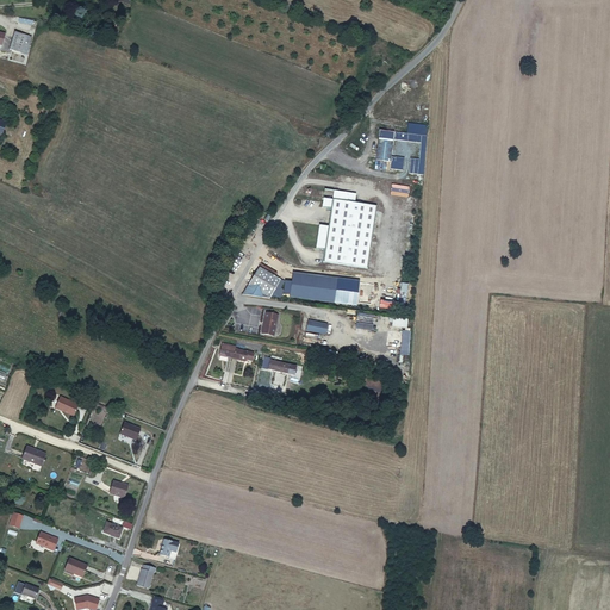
[(25,35),(13,31),(7,49),(19,53),(25,35)]
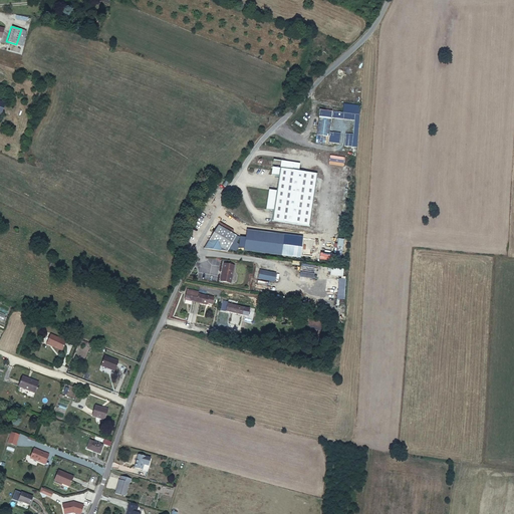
[(27,30),(21,29),(16,44),(22,46),(27,30)]
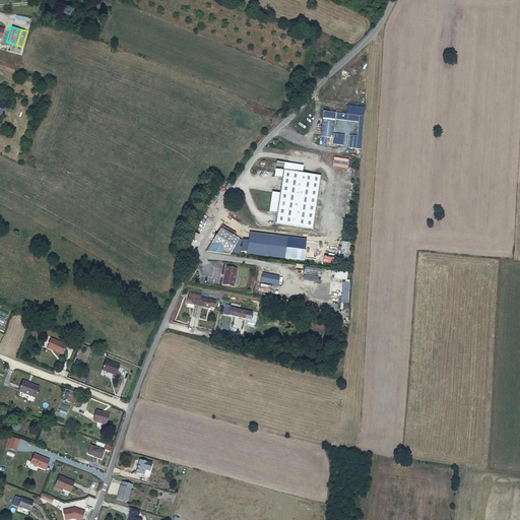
[(325,43),(321,47),(324,49),(318,56),(322,59),(331,49),(325,43)]
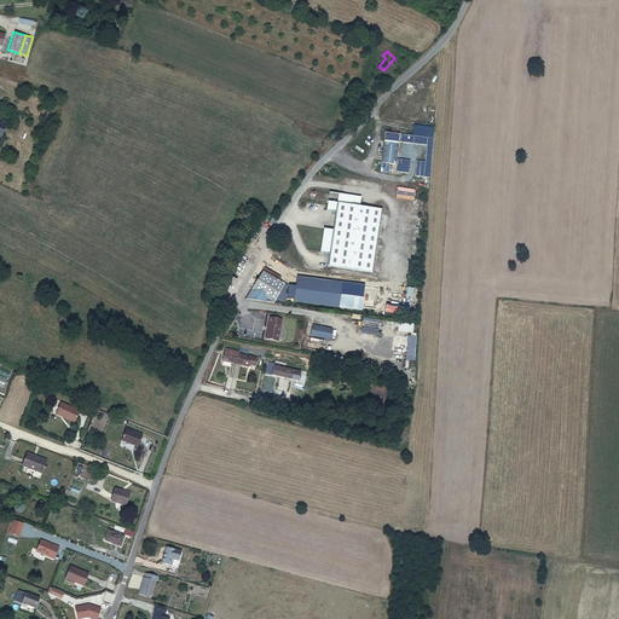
[(403,132),(387,129),(383,161),(398,163),(403,132)]
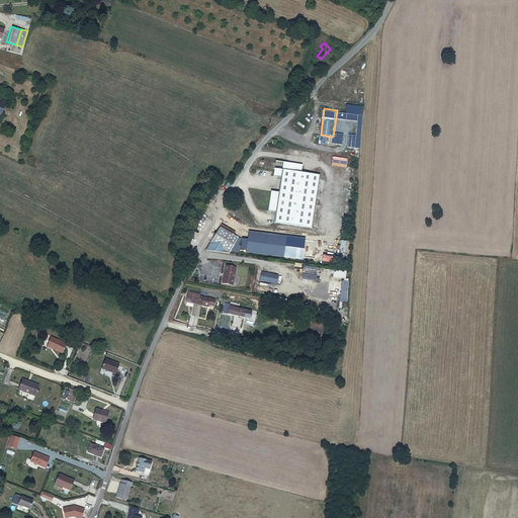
[(284,161),(283,169),(288,170),(288,164),(295,165),(295,171),(301,171),(303,163),(284,161)]
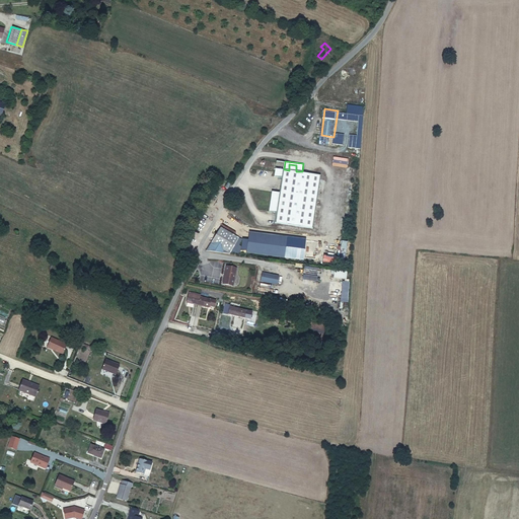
[(284,169),(276,168),(275,177),(282,178),(281,194),(273,193),(271,209),(279,210),(278,220),(314,224),(321,174),(296,171),(296,165),(289,164),(289,170),(284,169)]
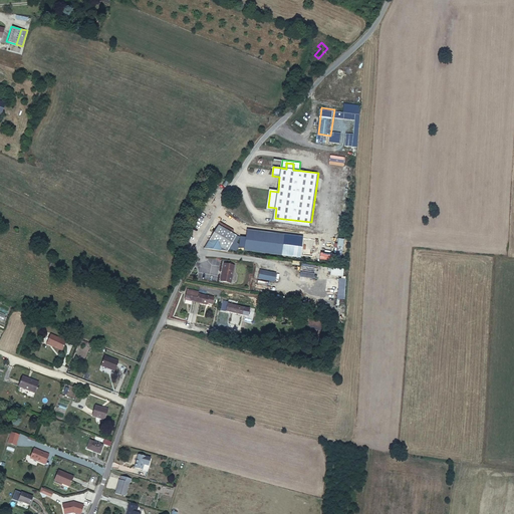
[(218,224),(209,238),(225,248),(229,243),(230,241),(233,243),(237,236),(218,224)]
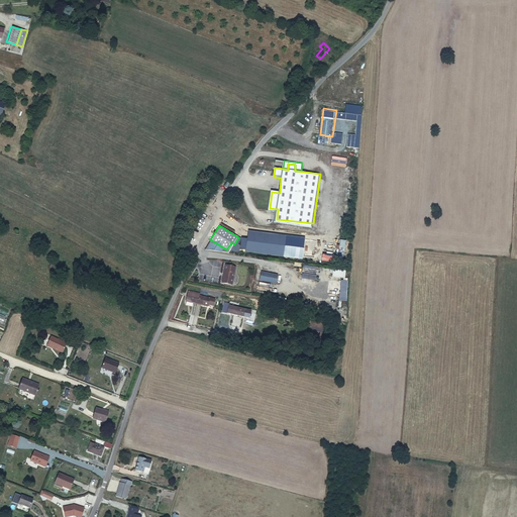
[(247,231),(244,251),(282,256),(301,260),(304,240),(247,231)]
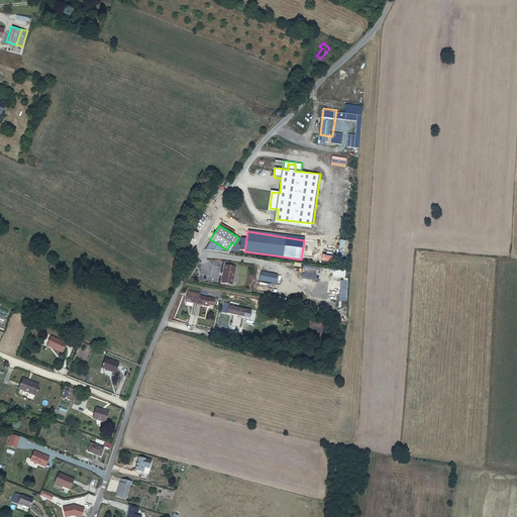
[(210,239),(204,248),(219,251),(222,247),(210,239)]
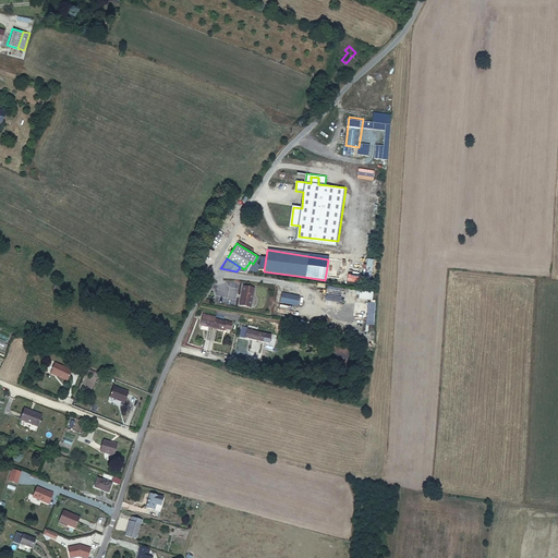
[(253,290),(242,288),(239,307),(250,308),(253,290)]
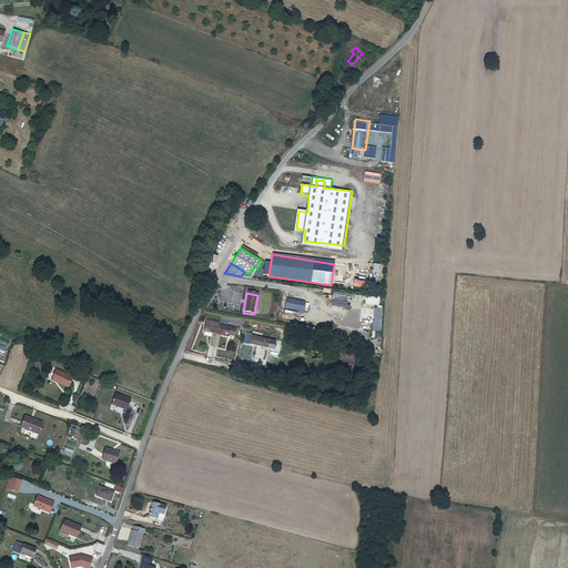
[(377,300),(366,298),(365,305),(376,307),(377,300)]
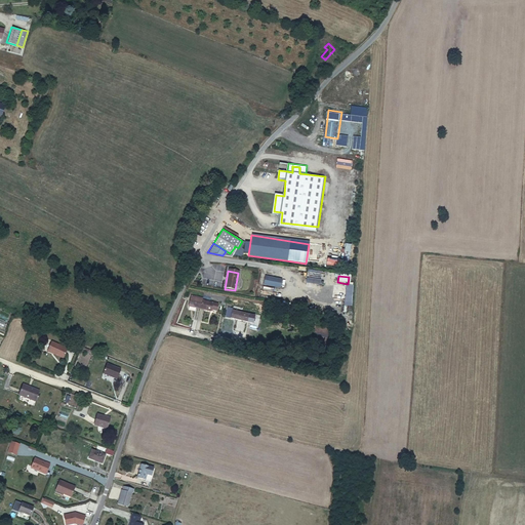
[(281,281),(265,278),(264,286),(280,289),(281,281)]
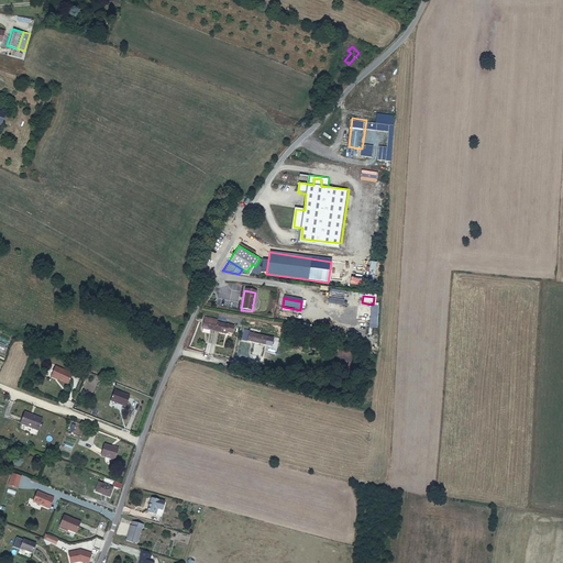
[(370,329),(377,329),(378,306),(371,306),(370,329)]
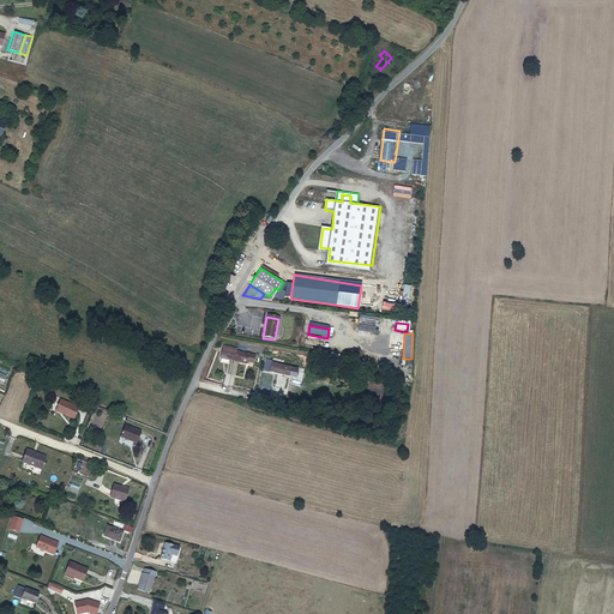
[(236,353),(222,350),(220,363),(233,366),(235,355),(236,353)]
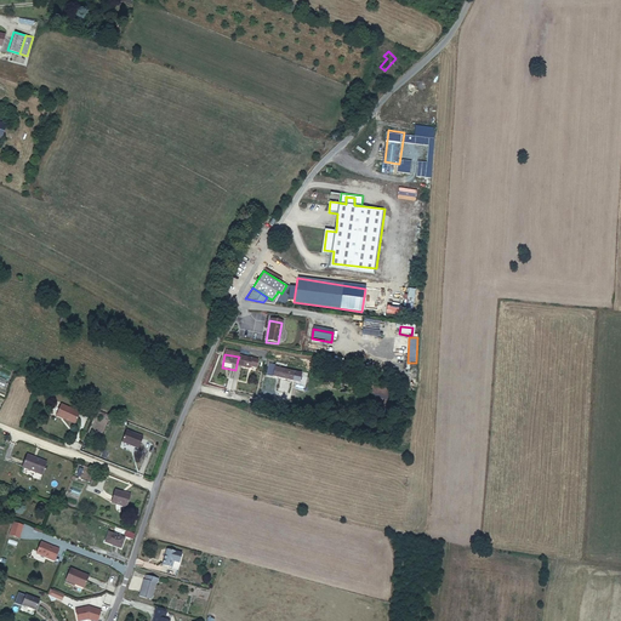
[(260,364),(238,359),(235,370),(249,372),(257,374),(260,364)]
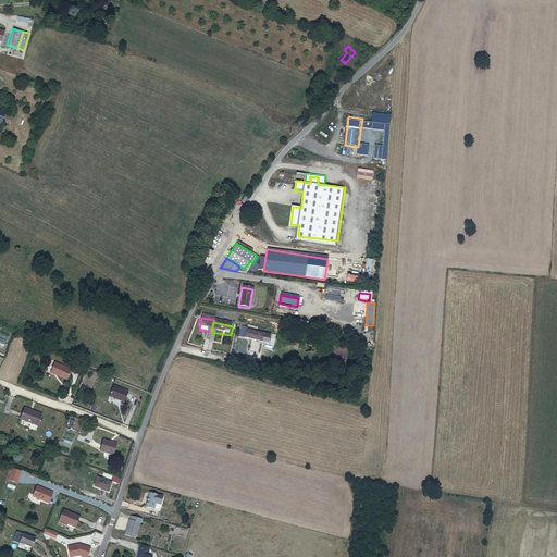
[(270,334),(247,330),(245,339),(269,344),(270,334)]
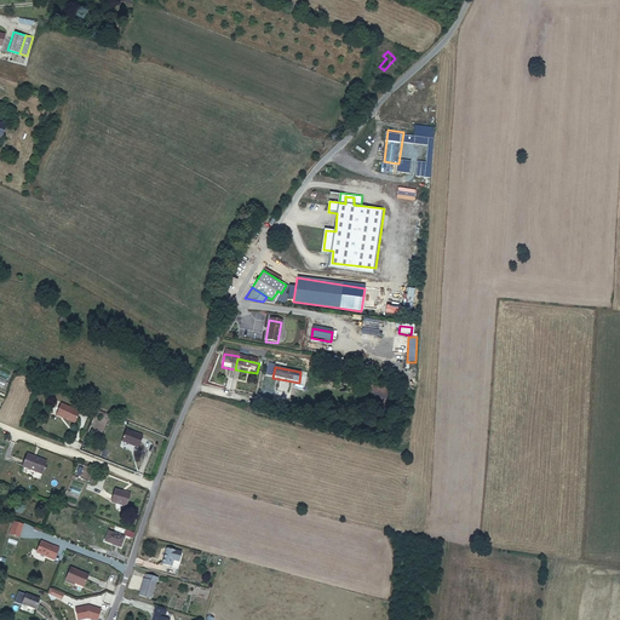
[(78,411),(58,403),(55,414),(73,422),(78,411)]
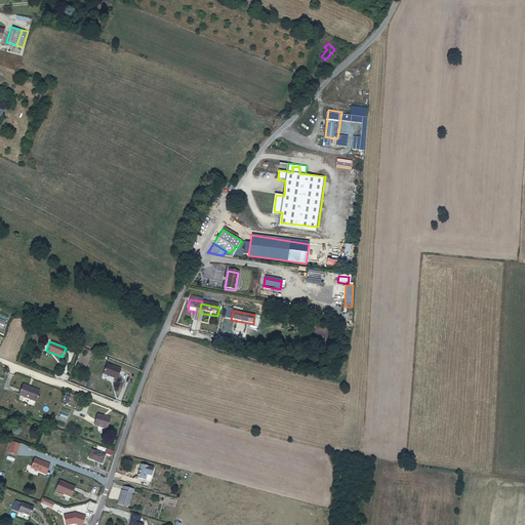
[(121,368),(108,362),(103,373),(117,379),(121,368)]
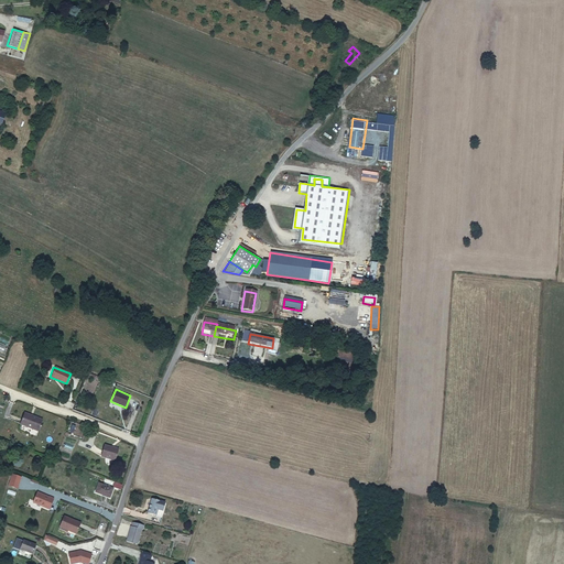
[(41,419),(23,412),(20,423),(36,430),(41,419)]
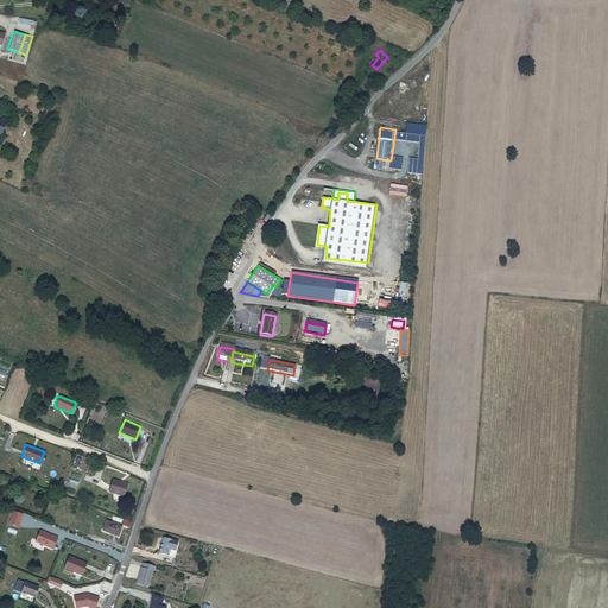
[(131,483),(116,477),(111,491),(125,496),(131,483)]
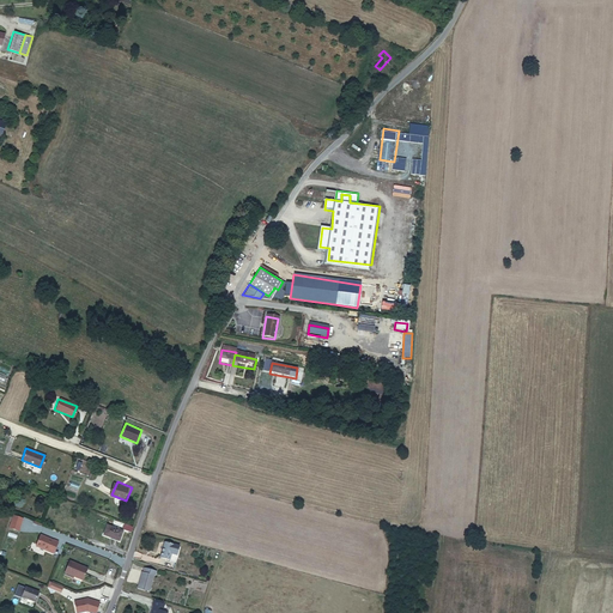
[(10,530),(18,533),(23,521),(14,519),(10,530)]
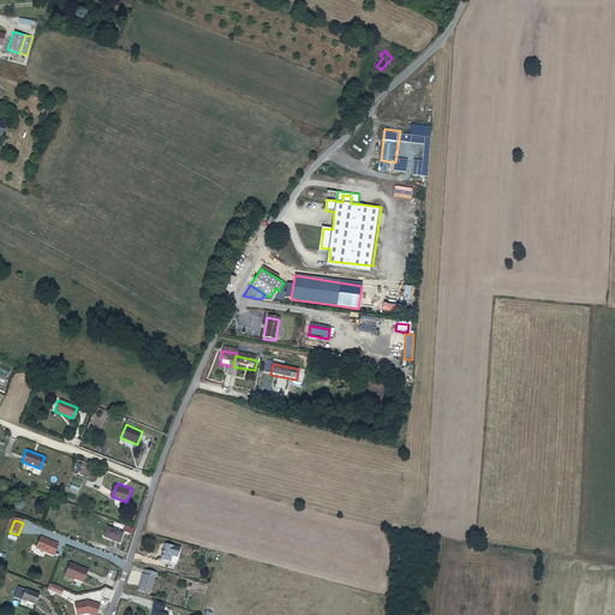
[(125,532),(108,526),(105,536),(121,542),(125,532)]
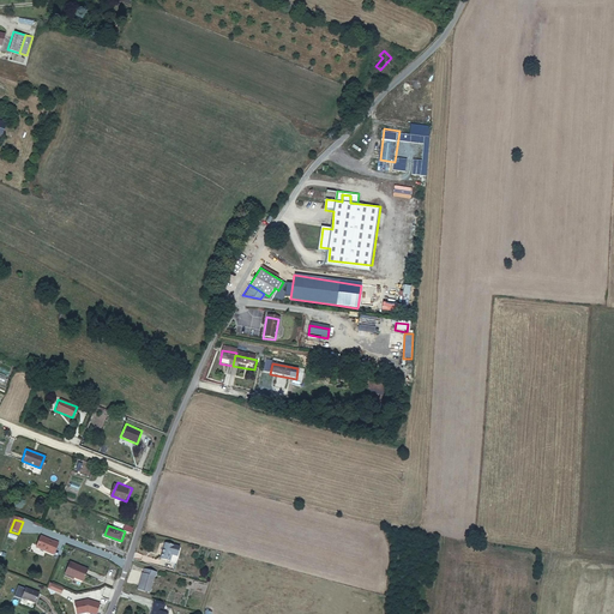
[(54,542),(42,539),(37,549),(55,555),(60,543),(54,541),(54,542)]
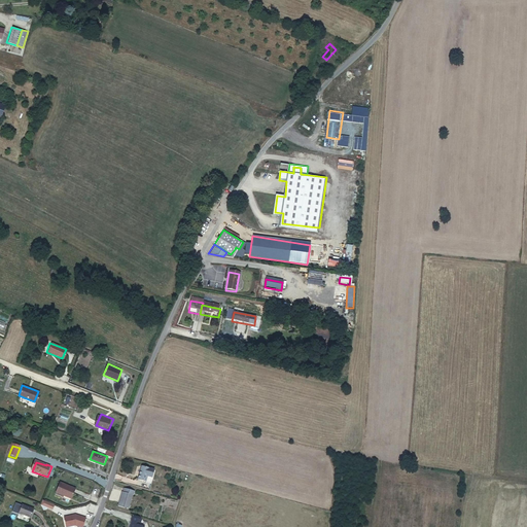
[(156,471),(144,467),(140,481),(148,483),(149,477),(154,478),(156,471)]
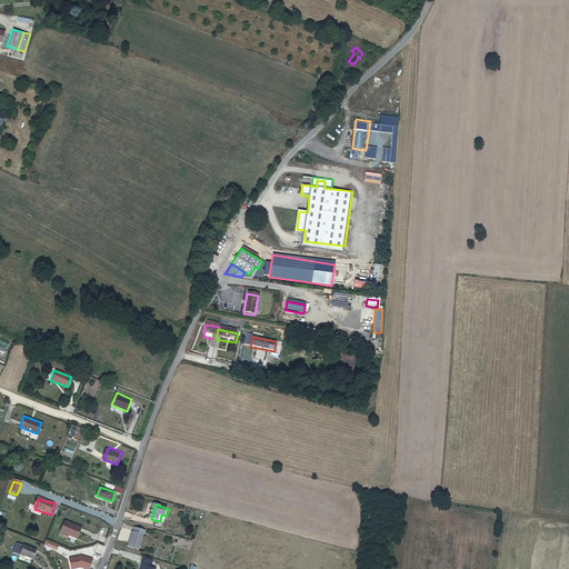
[(82,527),(65,520),(60,532),(78,539),(82,527)]
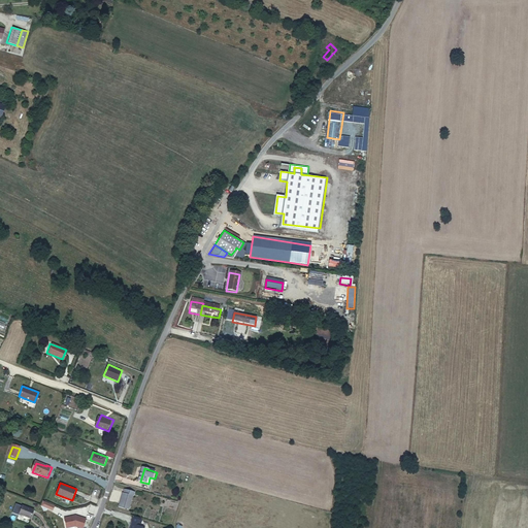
[(136,493),(126,490),(125,494),(124,494),(120,507),(130,510),(134,497),(135,498),(136,493)]
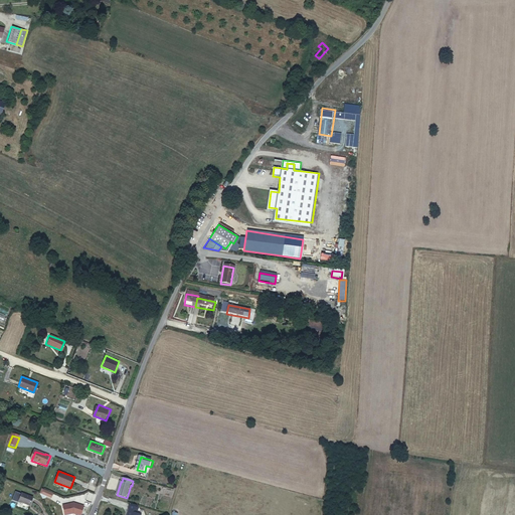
[(32,498),(20,496),(19,505),(31,507),(32,498)]
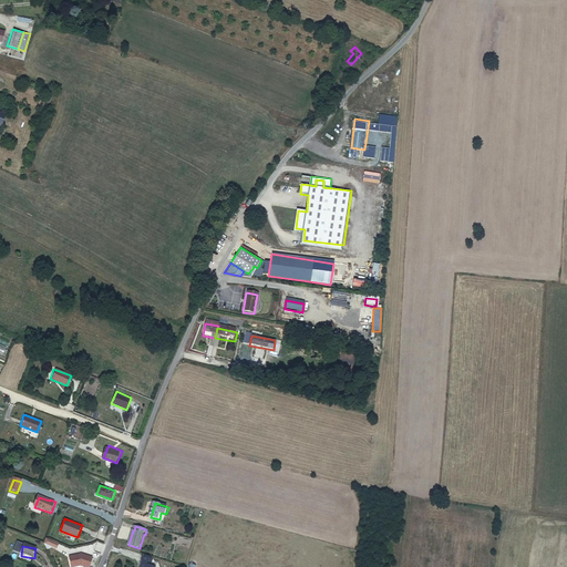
[(153,559),(143,556),(141,560),(142,562),(140,566),(153,566),(151,566),(153,559)]
